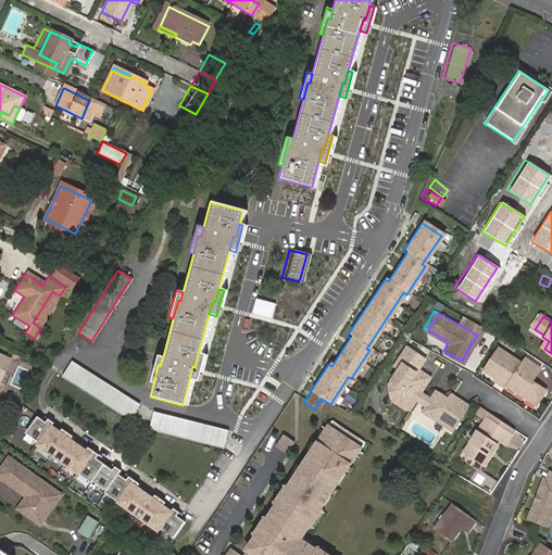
[(418,390),(427,375),(416,368),(422,357),(403,347),(391,367),(394,369),(387,383),(387,400),(409,412),(422,392),(418,390)]
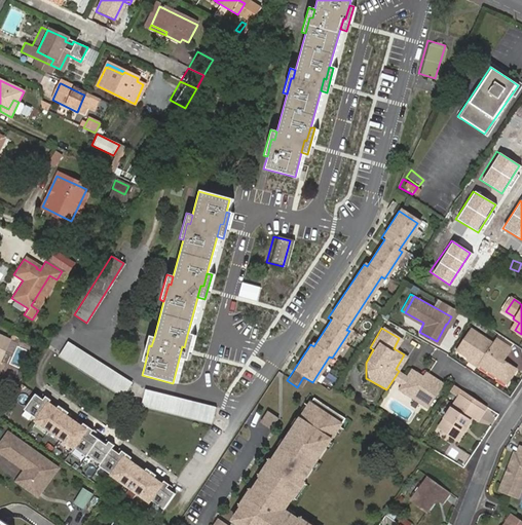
[(491,343),(469,329),(455,349),(468,358),(470,355),(475,359),(476,363),(496,376),(499,371),(509,376),(514,368),(500,360),(508,346),(494,338),(491,343)]
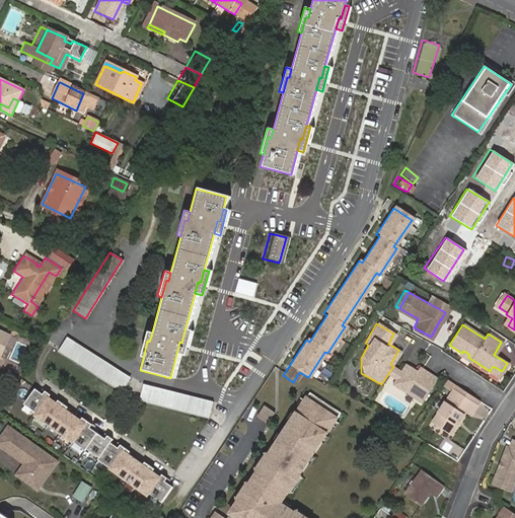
[(189,330),(185,330),(181,343),(179,342),(176,354),(182,356),(189,330)]
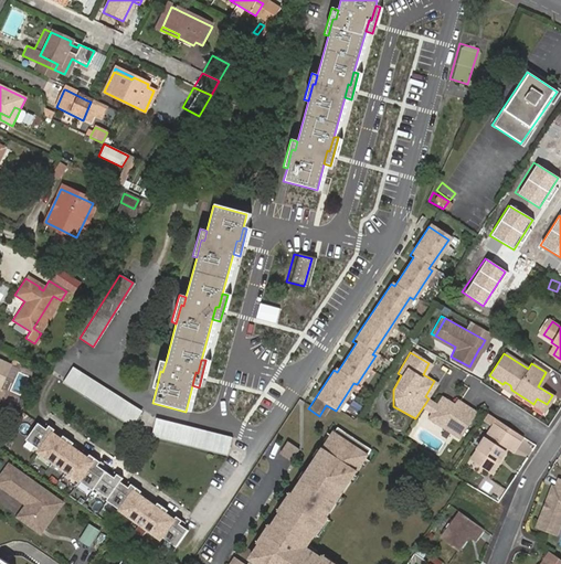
[(162,372),(166,362),(159,361),(151,389),(156,391),(160,371),(162,372)]
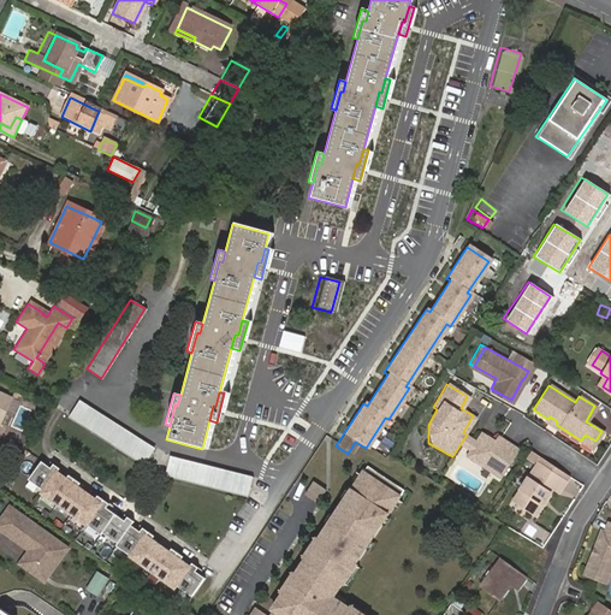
[(152,447),(77,398),(66,417),(141,463),(152,447)]
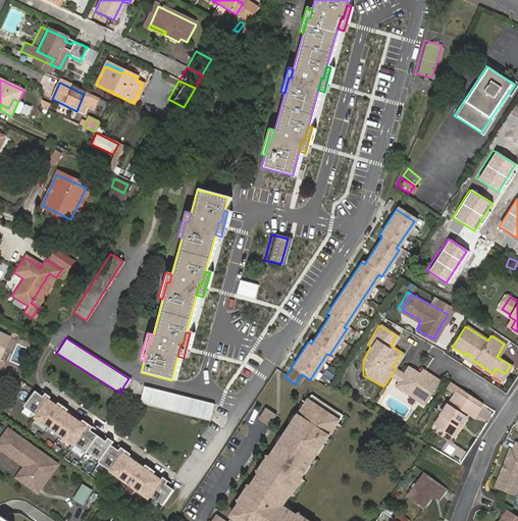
[(503,350),(507,357),(514,353),(510,346),(503,350)]
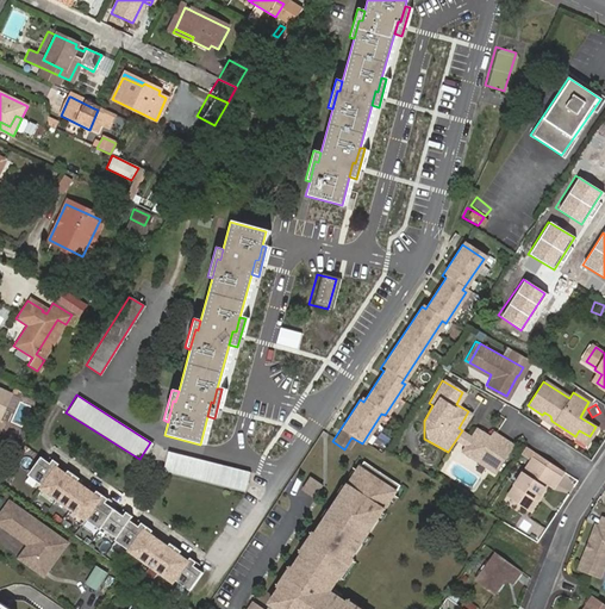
[(473,428),(460,451),(492,471),(510,443),(491,432),(487,436),(473,428)]
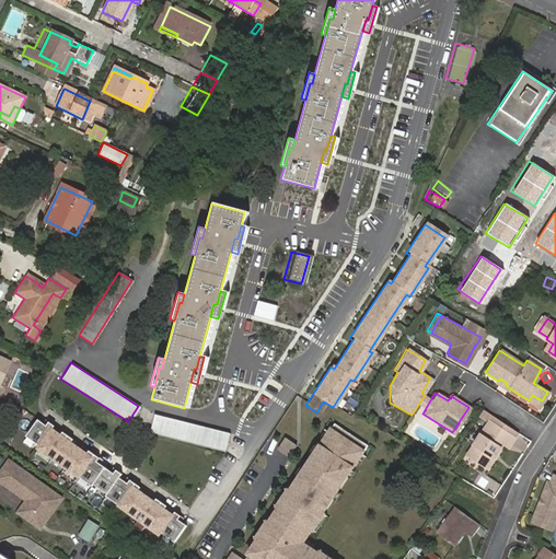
[(228,431),(152,412),(147,431),(223,450),(228,431)]
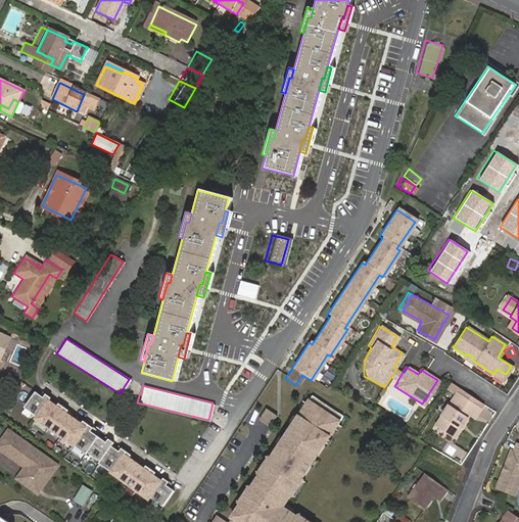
[(109,442),(111,439),(106,435),(103,438),(88,428),(90,425),(80,418),(78,421),(62,412),(64,408),(55,401),(53,405),(45,399),(47,395),(42,392),(40,395),(32,390),(20,407),(35,415),(33,417),(84,452),(85,449),(98,458),(97,461),(147,494),(149,492),(162,502),(173,485),(158,475),(160,472),(150,466),(148,469),(140,463),(142,460),(137,457),(135,460),(127,455),(129,451),(120,444),(116,447),(109,442)]
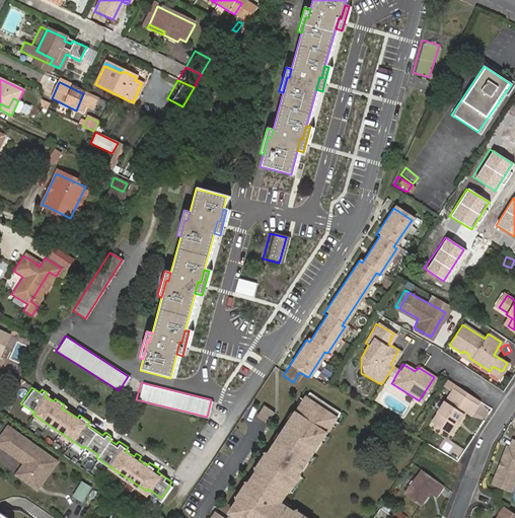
[(464,410),(469,413),(475,402),(452,387),(431,419),(450,431),(464,410)]
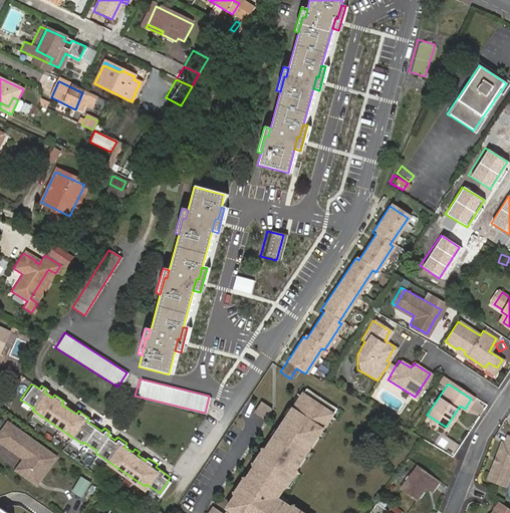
[(294,469),(329,414),(334,407),(304,387),(263,449),(254,464),(244,478),(235,493),(225,507),(227,508),(234,512),(300,512),(290,506),(276,496),(284,484),(294,469)]
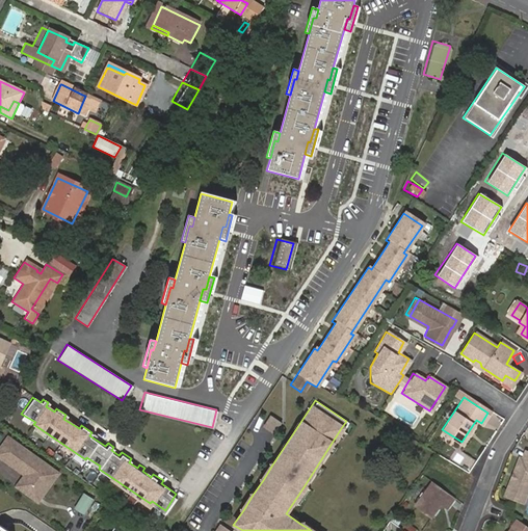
[(264,414),(258,427),(271,433),(276,420),(264,414)]
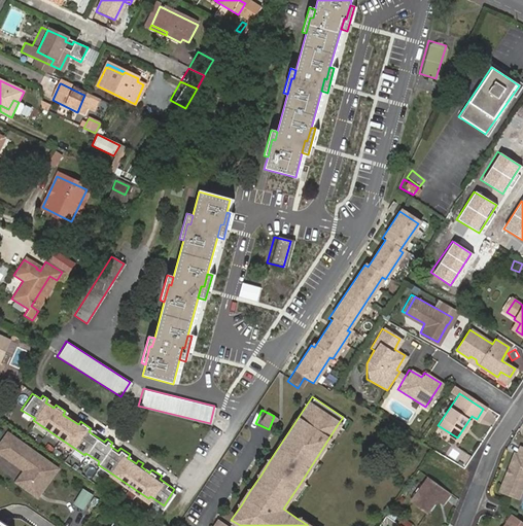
[(56,466),(5,432),(0,440),(0,444),(27,462),(14,481),(36,495),(56,466)]
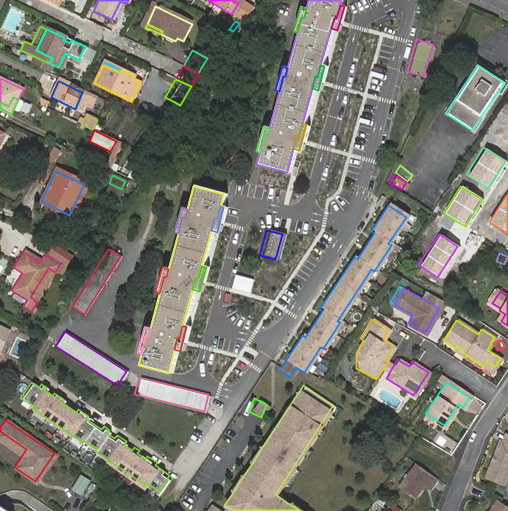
[(432,441),(448,451),(453,442),(437,432),(432,441)]
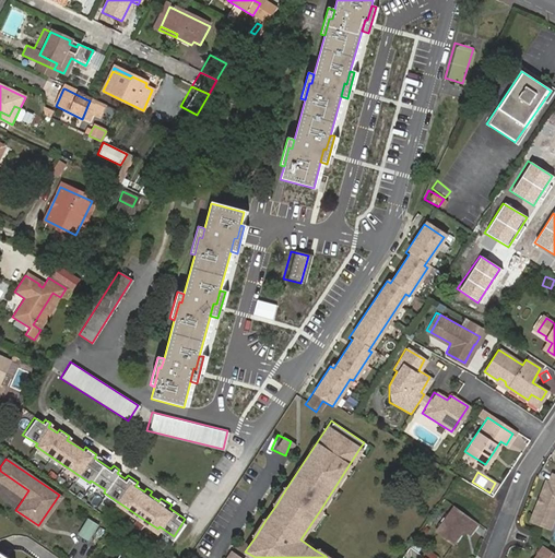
[(543,478),(536,495),(539,496),(538,499),(534,501),(530,512),(548,520),(554,505),(554,474),(550,472),(546,479),(543,478)]
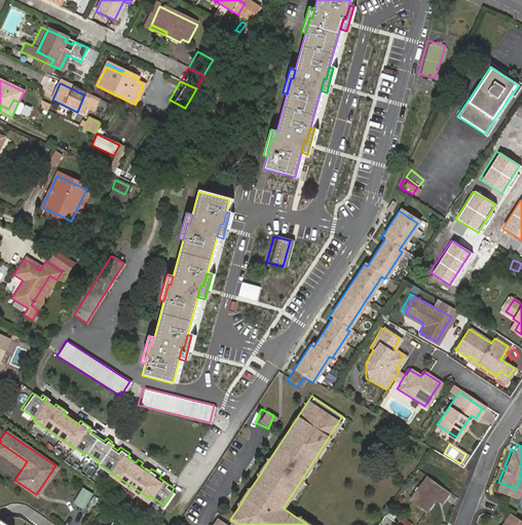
[(260,475),(269,459),(266,457),(256,472),(260,475)]
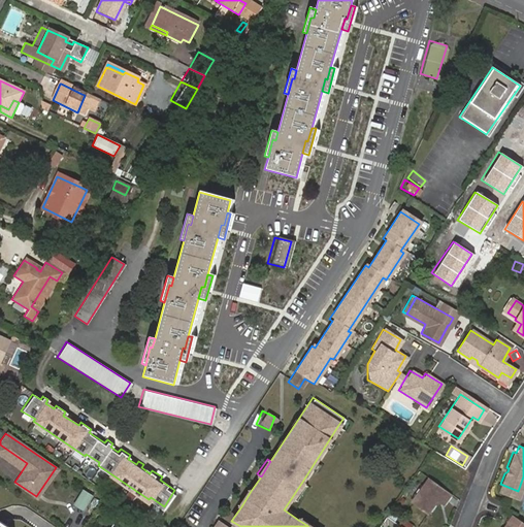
[(449,493),(426,478),(410,502),(426,513),(435,500),(438,496),(443,500),(449,493)]
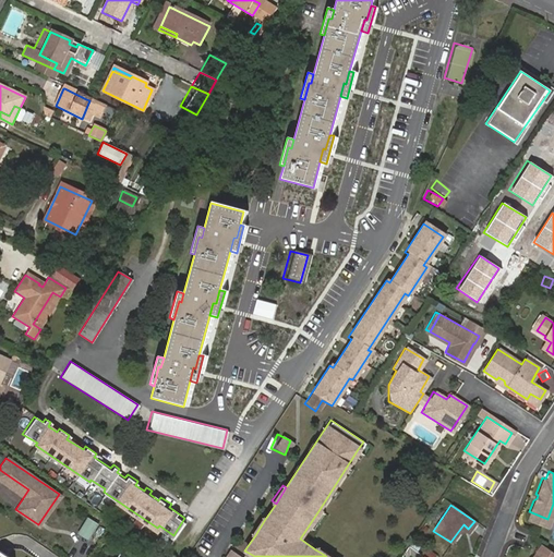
[(313,528),(323,511),(320,509),(309,525),(313,528)]
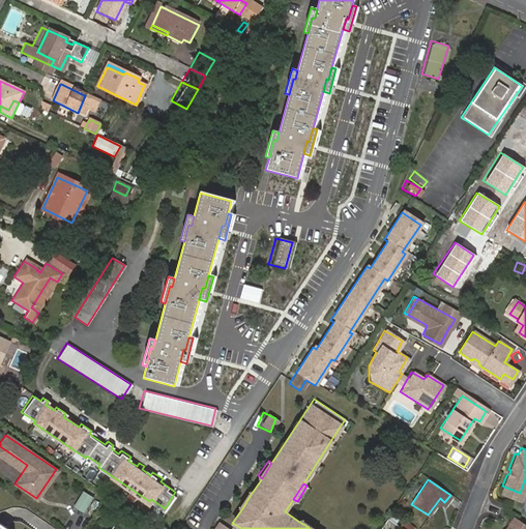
[(519,498),(520,493),(502,486),(500,491),(509,494),(519,498)]
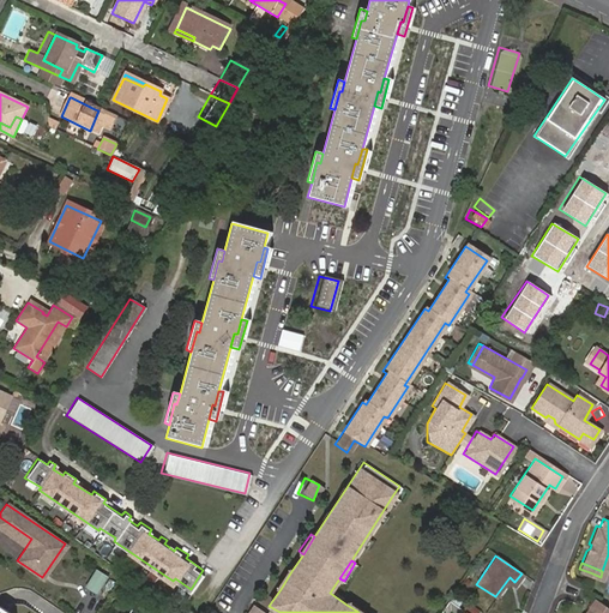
[(91,566),(79,584),(91,593),(103,575),(91,566)]
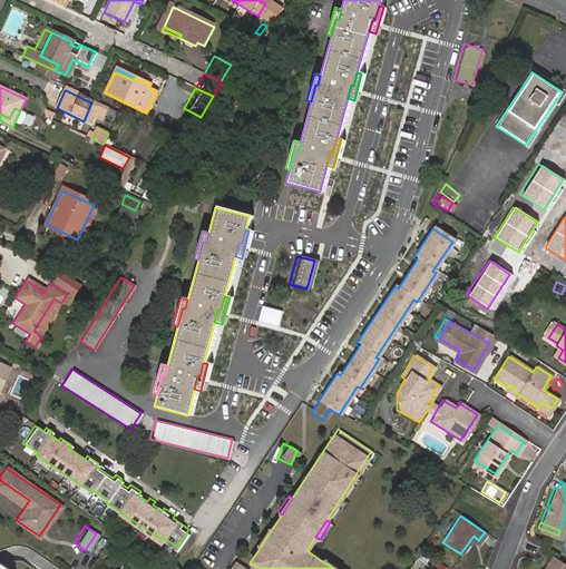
[(261,547),(271,530),(267,527),(256,543),(261,547)]
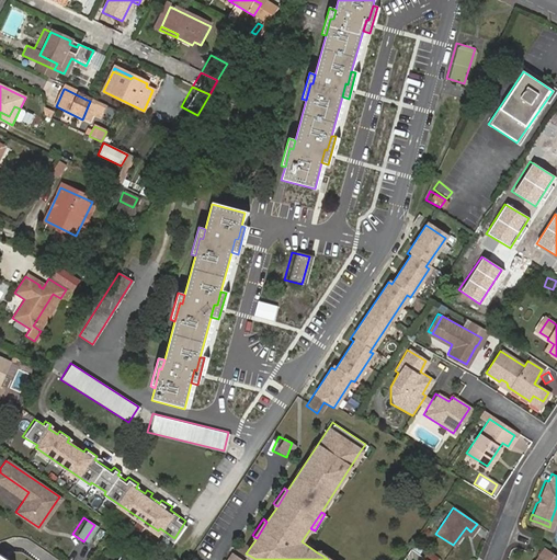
[(556,559),(556,558),(542,547),(532,559),(556,559)]
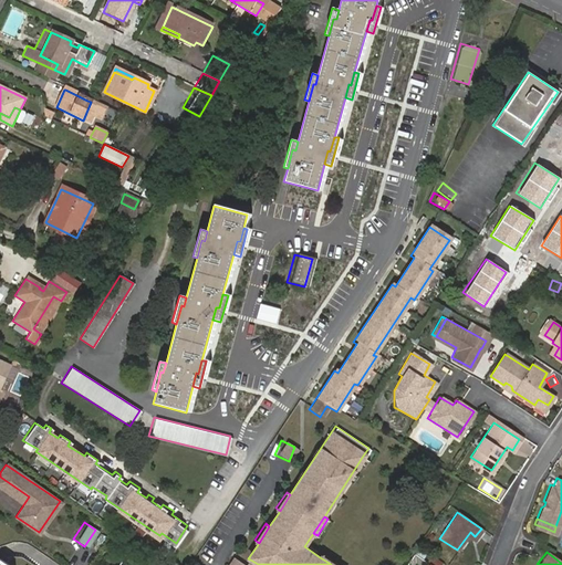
[(337,564),(340,564),(323,554),(320,557),(331,564),(337,564)]
